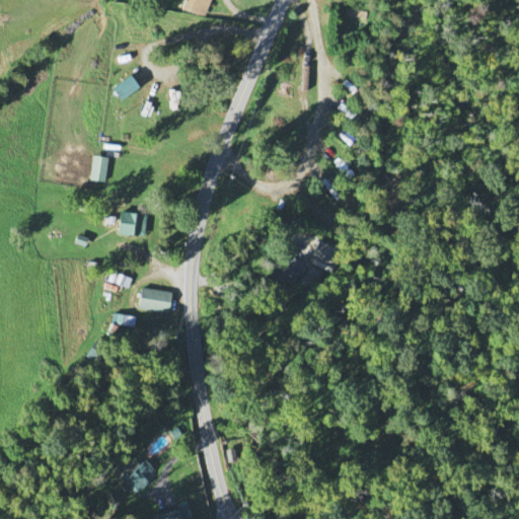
[(209,3),(197,0),(183,0),(182,8),(206,14),(209,3)]
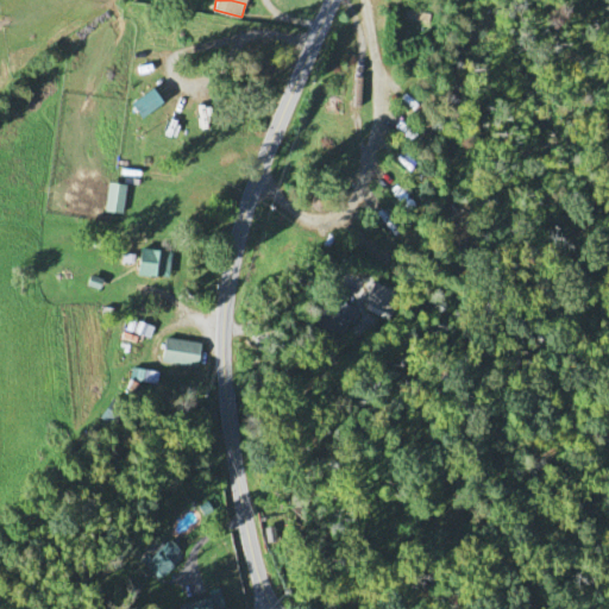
[(130,101),(140,115),(162,101),(152,86),(130,101)]
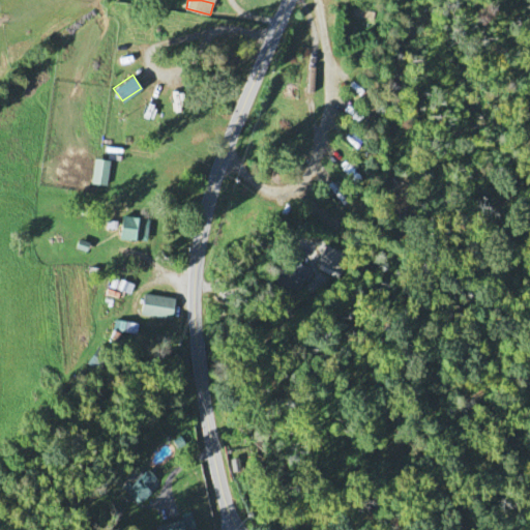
[(92,182),(108,183),(110,158),(94,157),(92,182)]
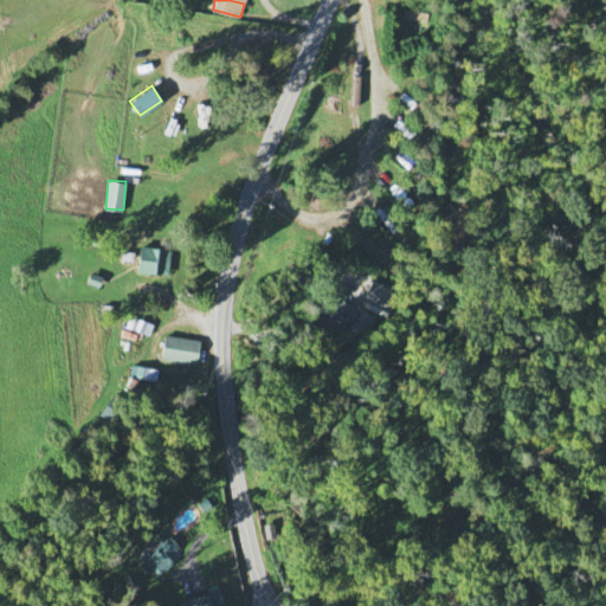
[(135,271),(167,275),(171,249),(139,244),(135,271)]
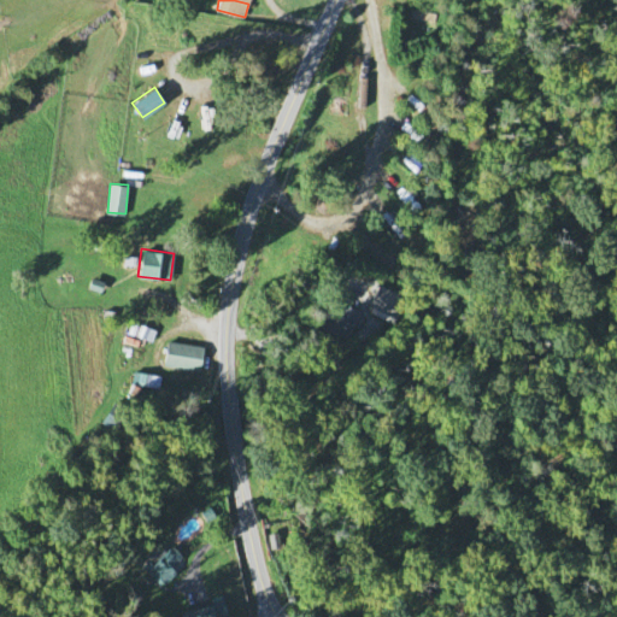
[(366,313),(395,321),(403,293),(375,285),(366,313)]
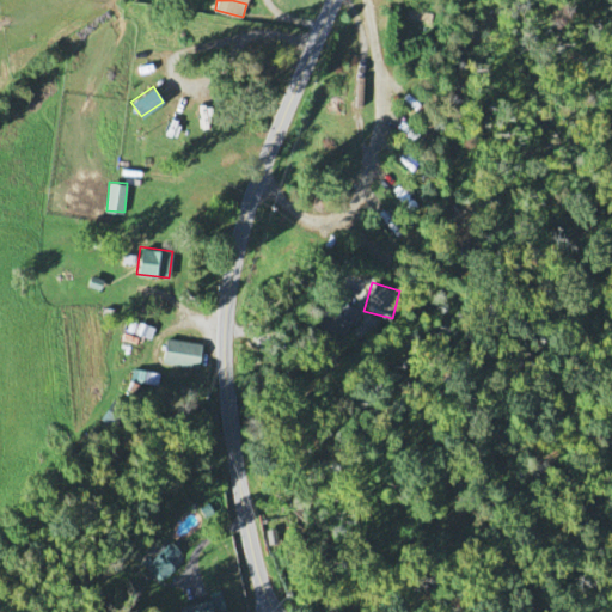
[(359,308),(331,297),(319,323),(347,336),(359,308)]
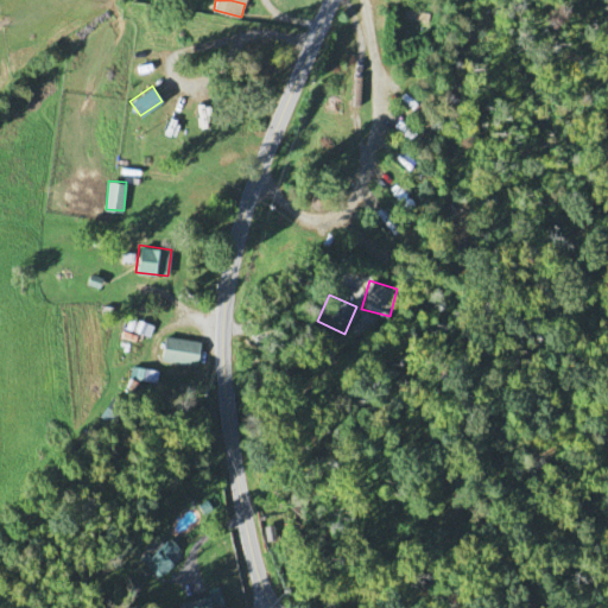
[(197,362),(200,339),(164,335),(162,360),(197,362)]
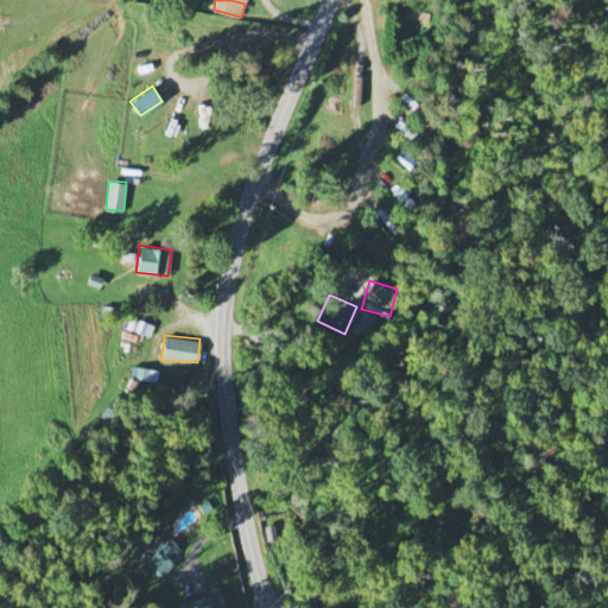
[(169,557),(179,546),(169,534),(143,559),(159,576),(175,563),(169,557)]
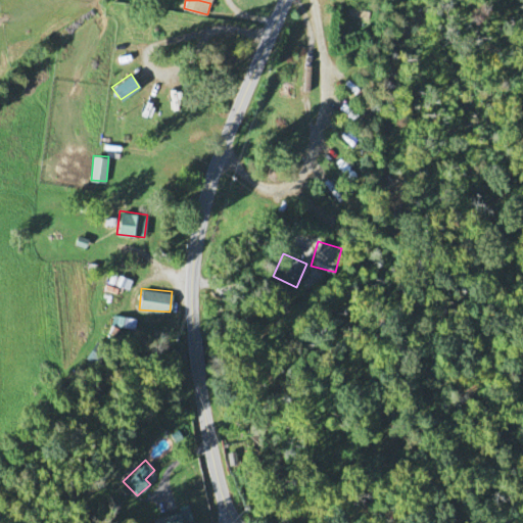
[(178,506),(179,510),(153,518),(154,522),(178,522),(183,522),(194,522),(188,503),(178,506)]
